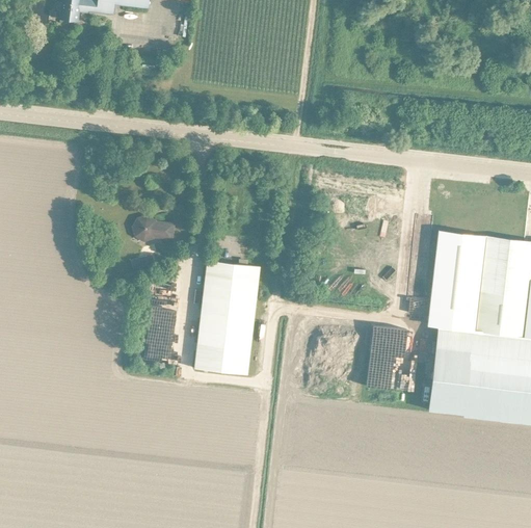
[(62,0),(62,2),(57,2),(56,11),(61,11),(61,20),(78,21),(79,11),(113,15),(115,5),(148,8),(149,0),(62,0)]
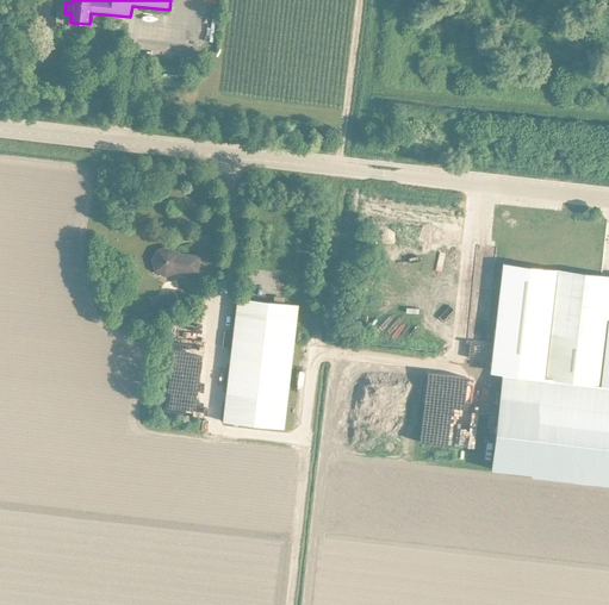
[(200,256),(179,255),(179,253),(175,254),(169,250),(168,248),(157,250),(153,261),(156,270),(165,276),(176,273),(198,275),(200,256)]
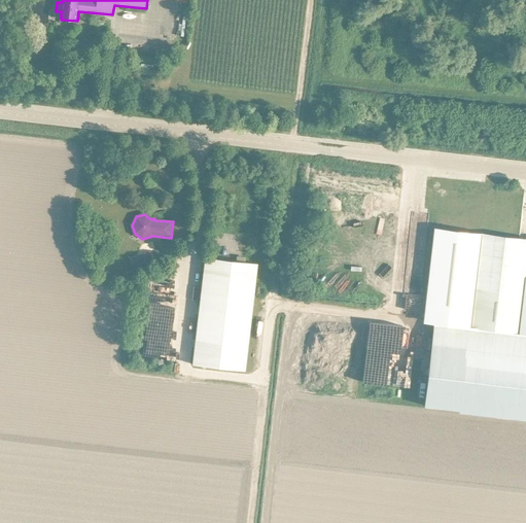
[(519,334),(524,293),(525,293),(525,239),(483,234),(477,288),(471,328),(519,334)]
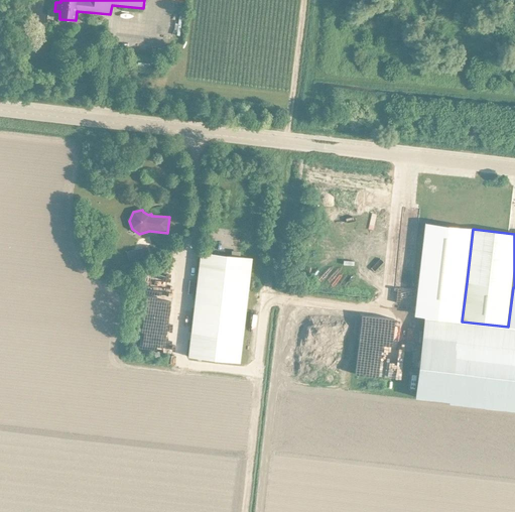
[(150,254),(147,246),(141,248),(143,257),(150,254)]
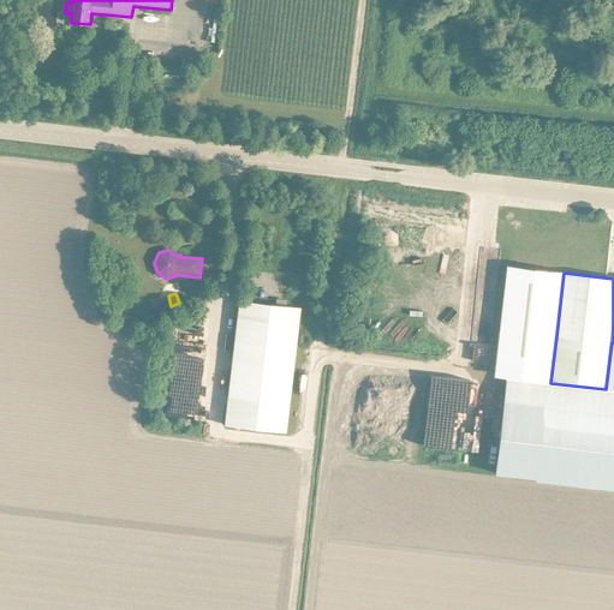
[(240,301),(233,359),(226,425),(286,432),(300,309),(240,301)]
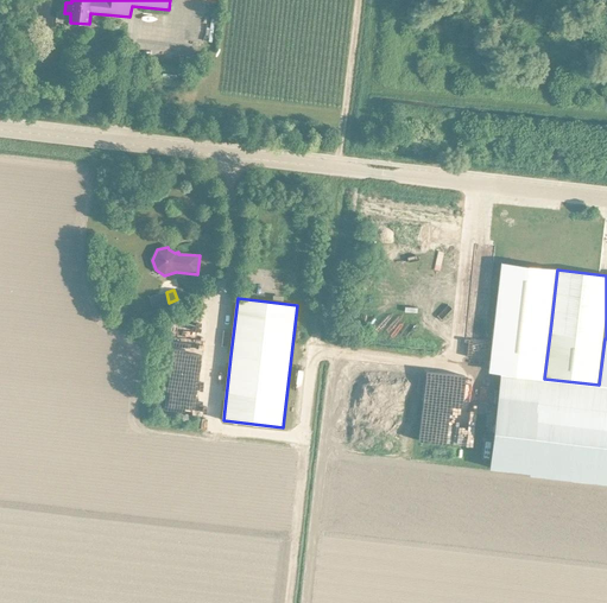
[(498,397),(489,468),(606,481),(606,427),(537,420),(539,401),(498,397)]
